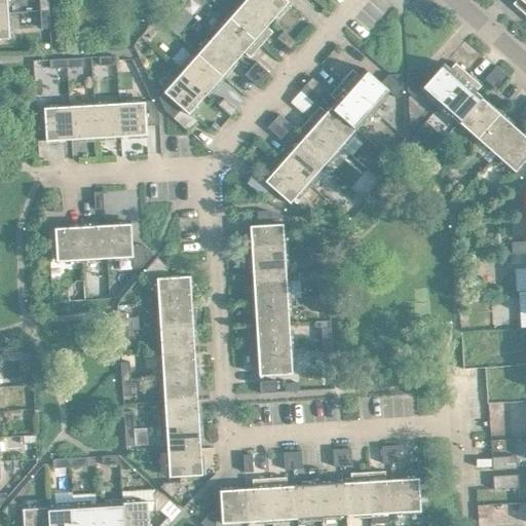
[(0,0),(0,10),(9,10),(8,0),(0,0)]
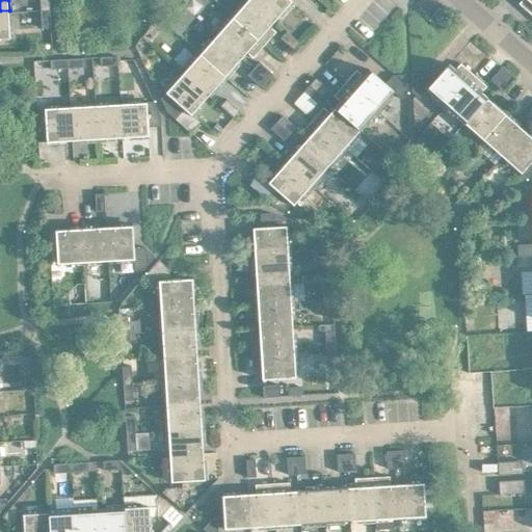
[(255,0),(246,0),(234,15),(265,43),(276,29),(270,24),(275,18),(255,0)]
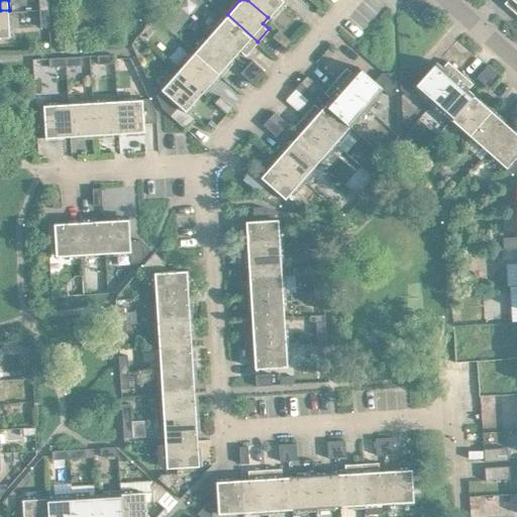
[(247,0),(268,17),(283,0),(247,0)]
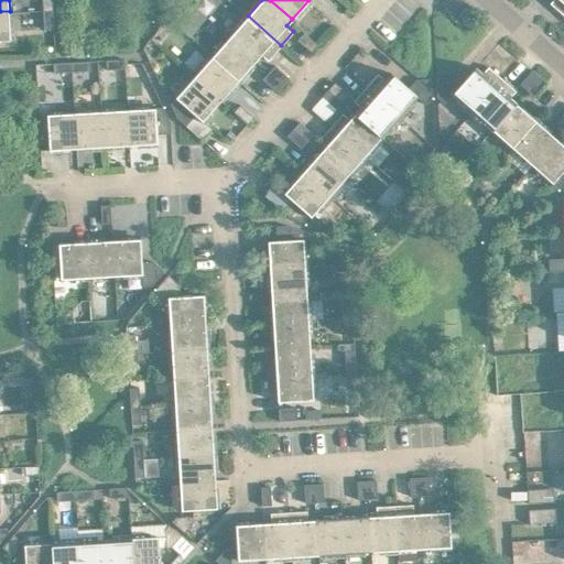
[(563,0),(552,0),(551,1),(563,12),(563,0)]
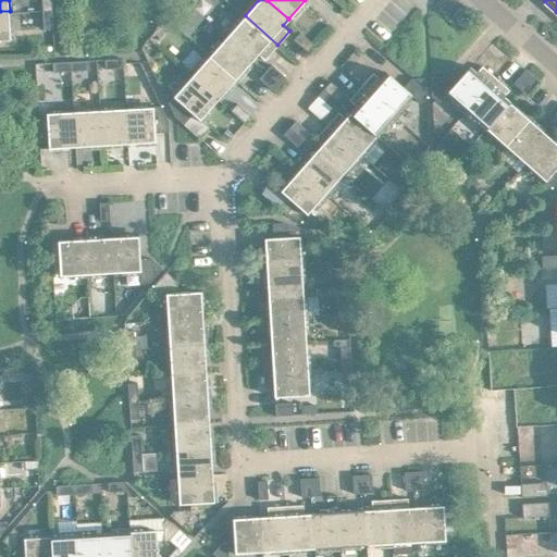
[(53,8),(44,9),(45,27),(54,26),(53,8)]
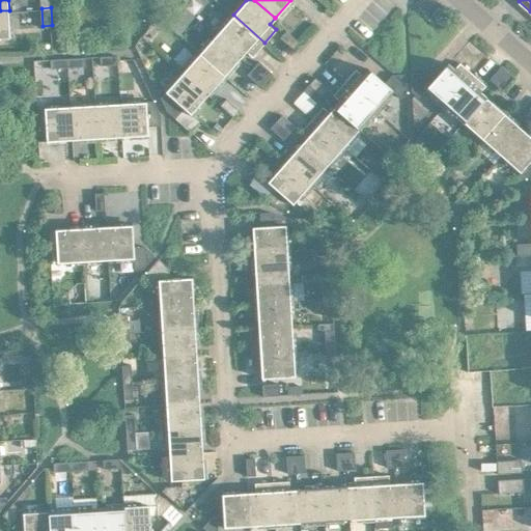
[(9,10),(0,10),(0,36),(10,36),(9,10)]
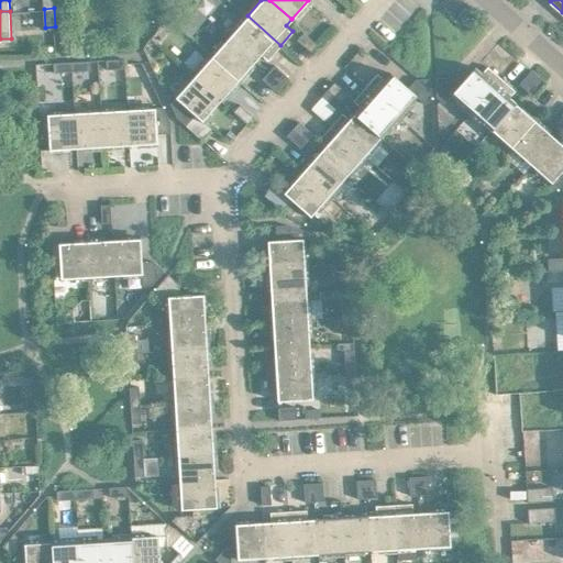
[(247,15),(230,35),(256,58),(262,53),(268,58),(280,45),(247,15)]
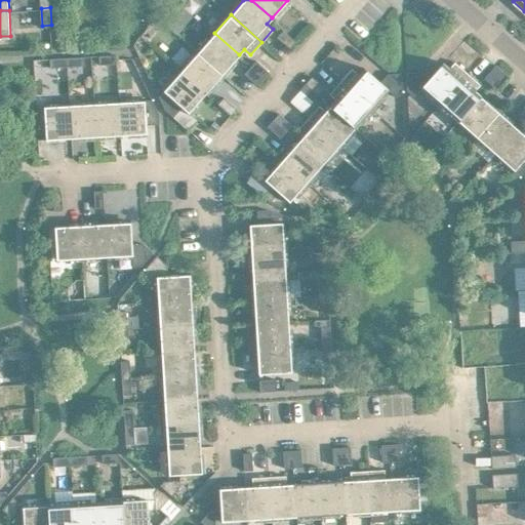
[(172,17),(167,24),(178,33),(183,27),(172,17)]
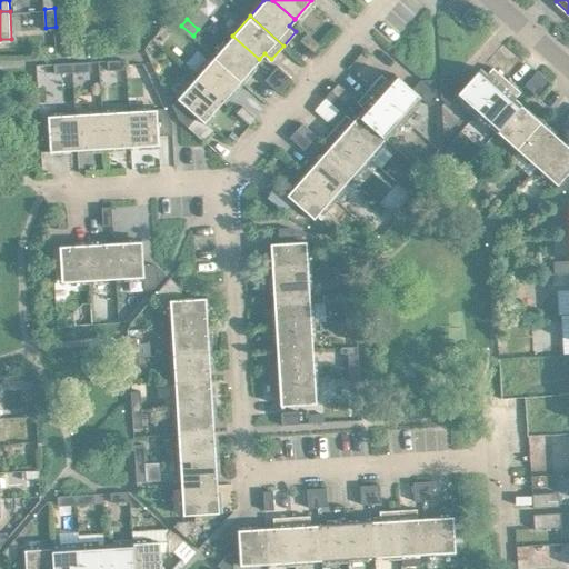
[(301,38),(315,50),(321,43),(308,31),(301,38)]
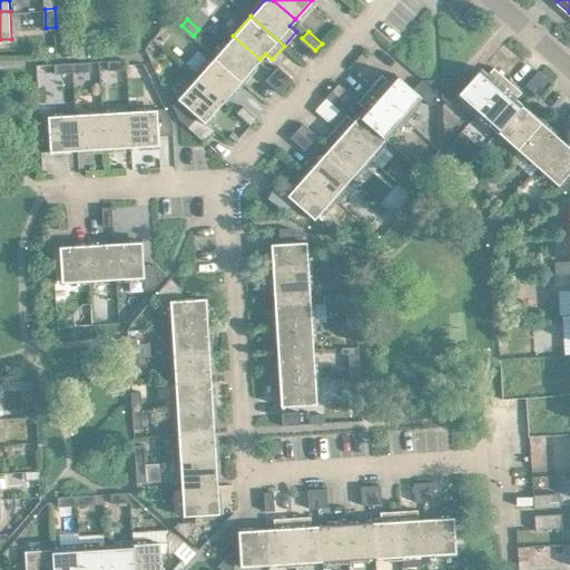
[(233,36),(215,56),(242,79),(259,59),(233,36)]
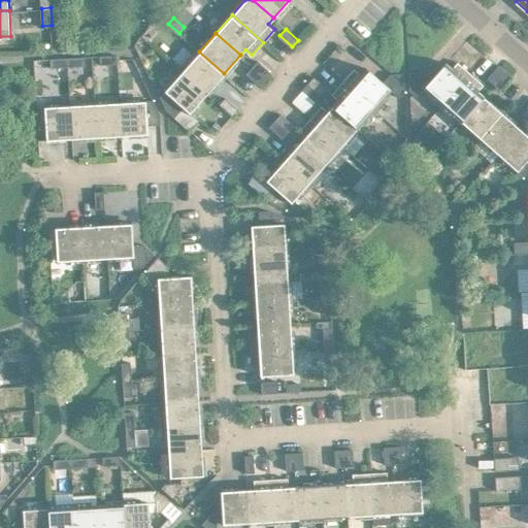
[(199,52),(183,70),(207,92),(224,73),(199,52)]
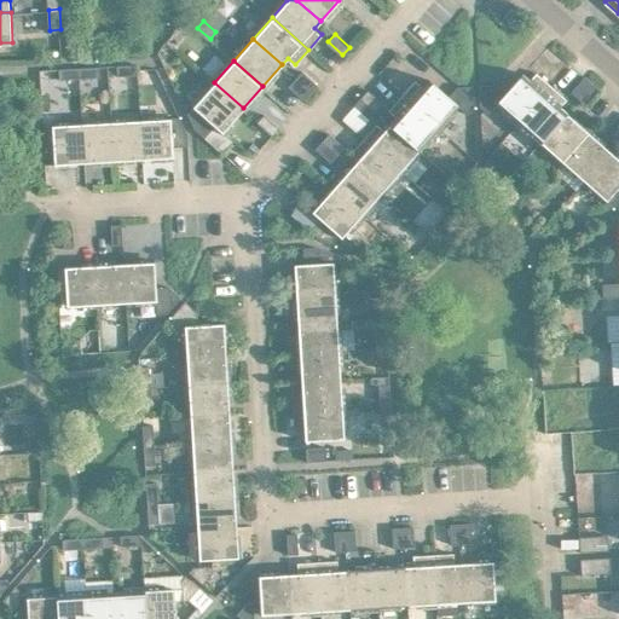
[(138,73),(138,69),(138,63),(117,64),(119,74),(138,73)]
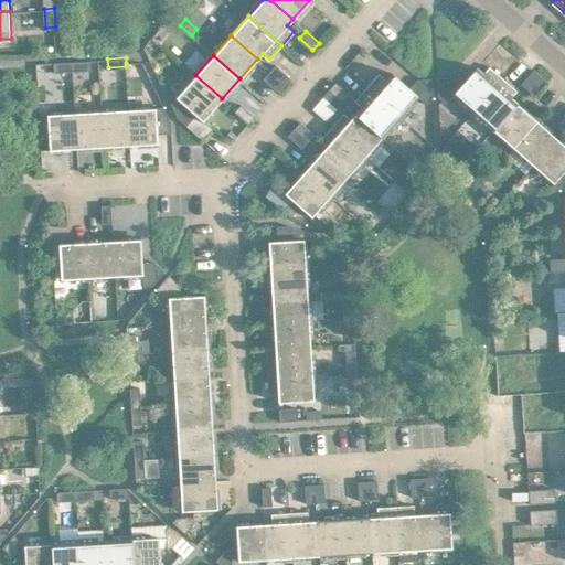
[(92,59),(73,60),(74,70),(92,68),(92,59)]
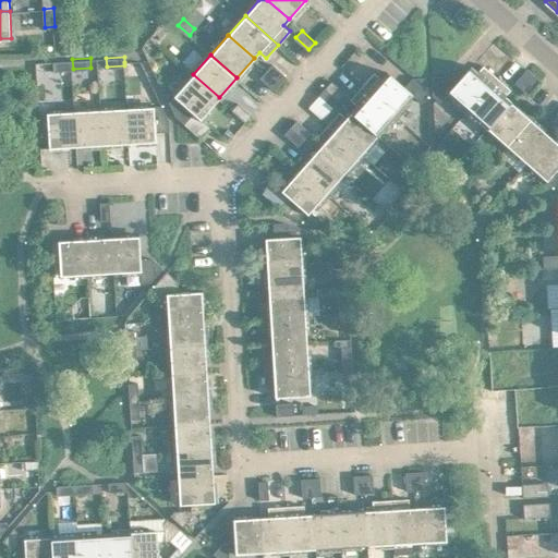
[(73,69),(72,59),(53,60),(55,70),(73,69)]
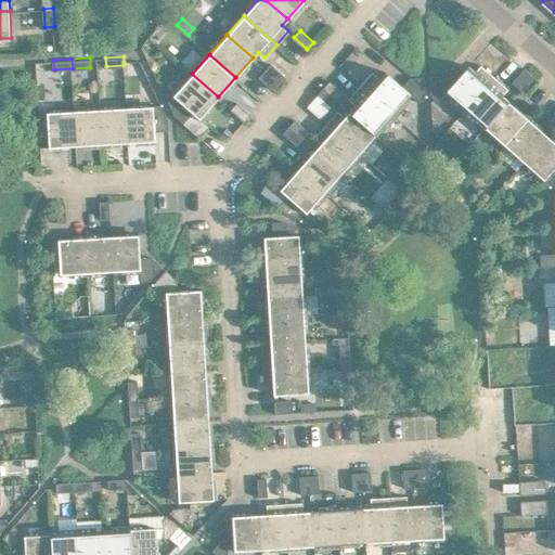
[(271,62),(266,69),(279,81),(285,74),(271,62)]
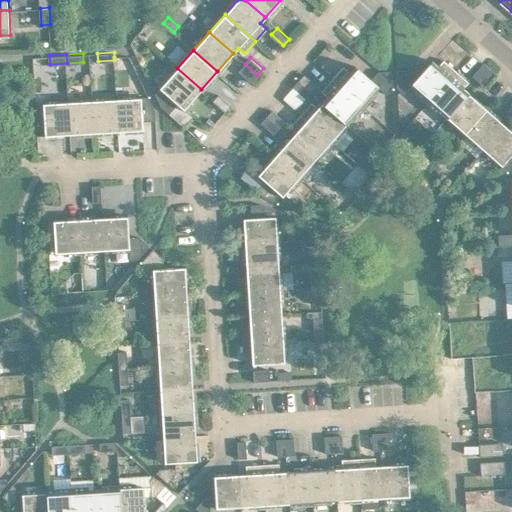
[(411,84),(430,100),(456,70),(444,59),(438,65),(432,59),(418,76),(410,68),(397,69),(398,86),(404,92),(411,84)]
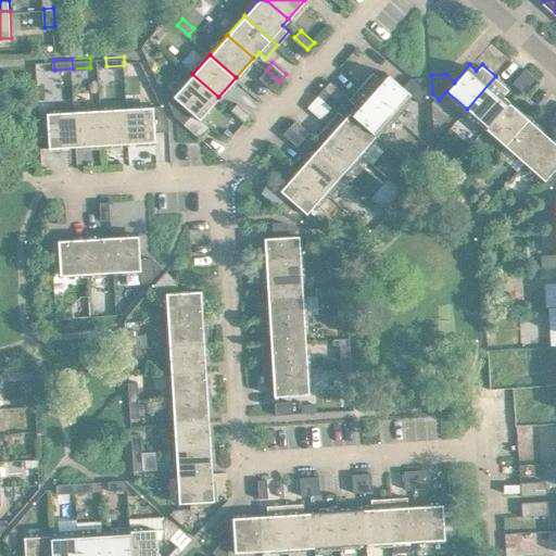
[(514,80),(520,87),(532,74),(526,67),(514,80)]
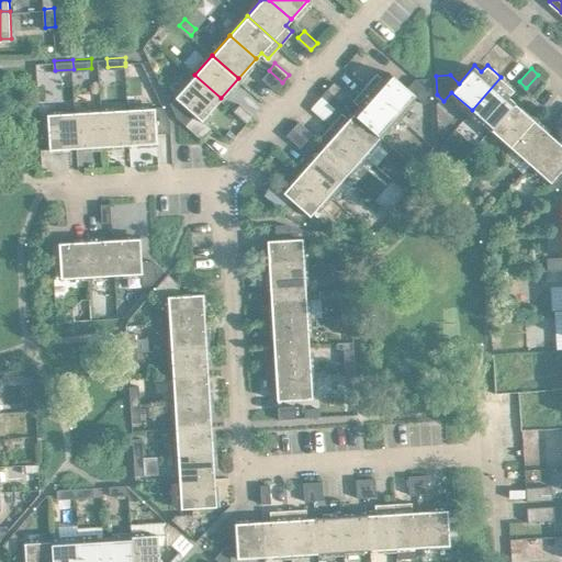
[(282,82),(269,70),(262,77),(277,89),(282,82)]
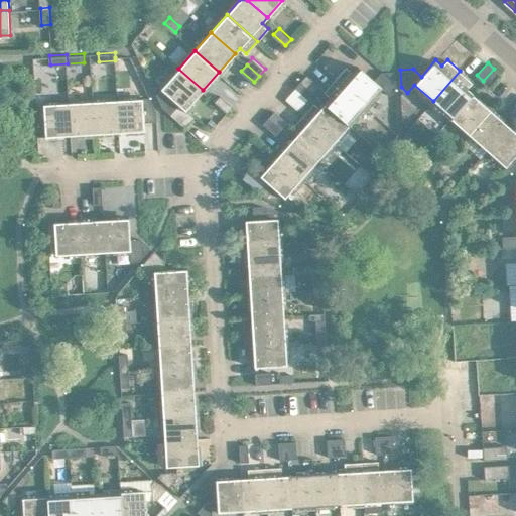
[(347,66),(336,78),(366,105),(382,86),(391,94),(396,88),(395,70),(382,71),(375,79),(359,65),(353,71),(347,66)]
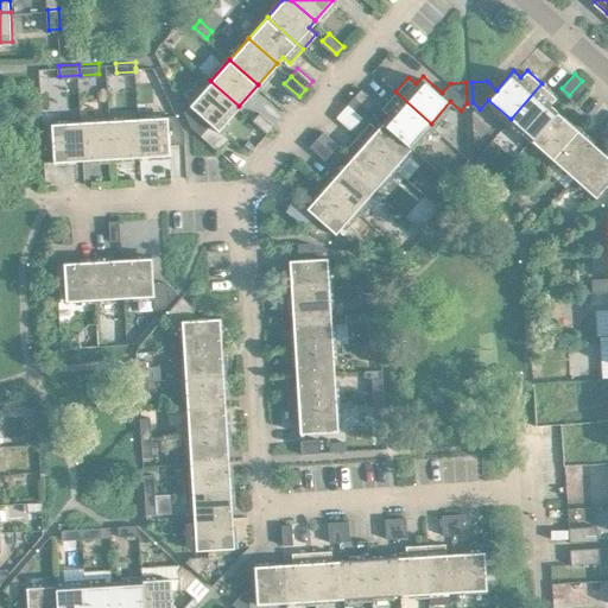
[(239,106),(210,81),(185,109),(192,125),(202,133),(213,121),(220,128),(239,106)]
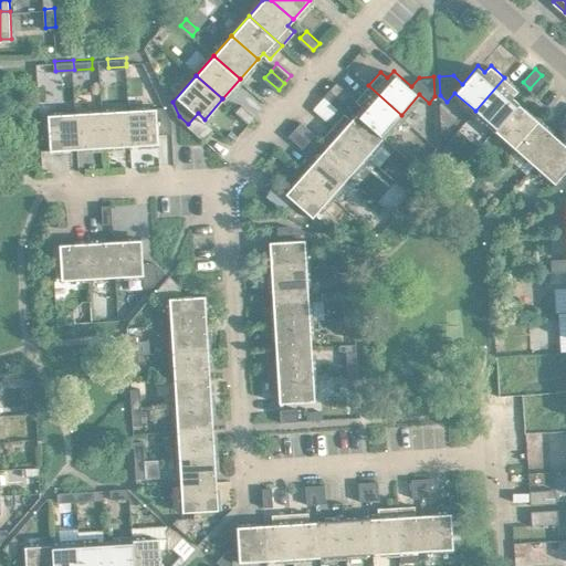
[(542,75),(530,88),(537,95),(549,81),(542,75)]
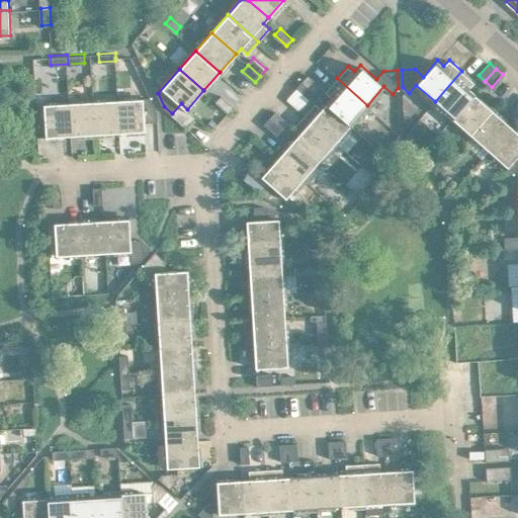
[(435,101),(452,117),(475,93),(469,88),(475,82),(461,71),(435,101)]
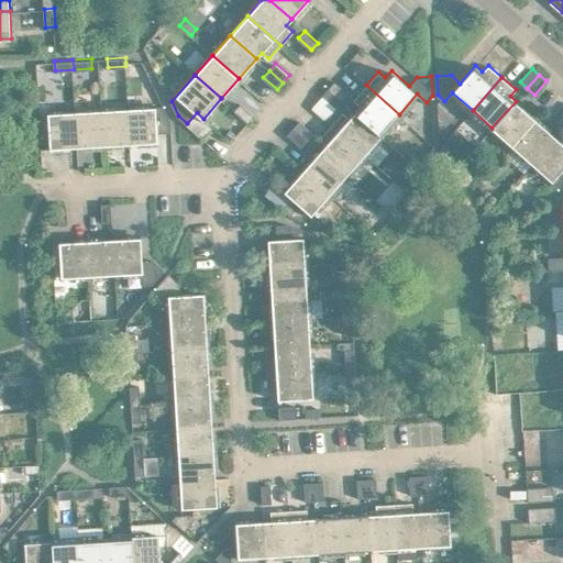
[(335,80),(329,87),(343,99),(349,92),(335,80)]
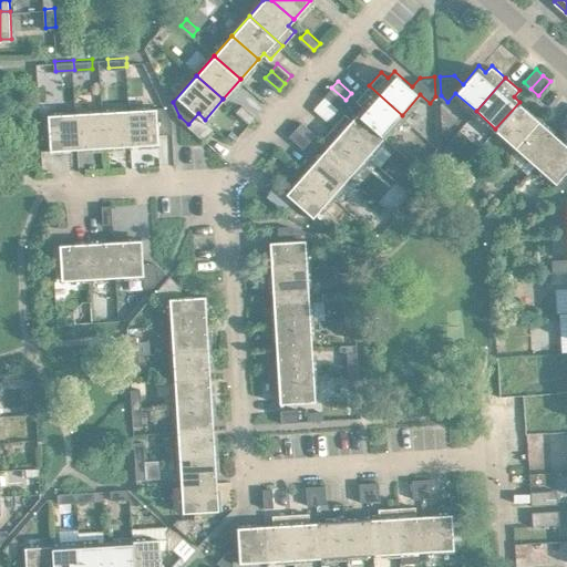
[(363,105),(358,112),(384,135),(402,115),(369,85),(357,100),(363,105)]
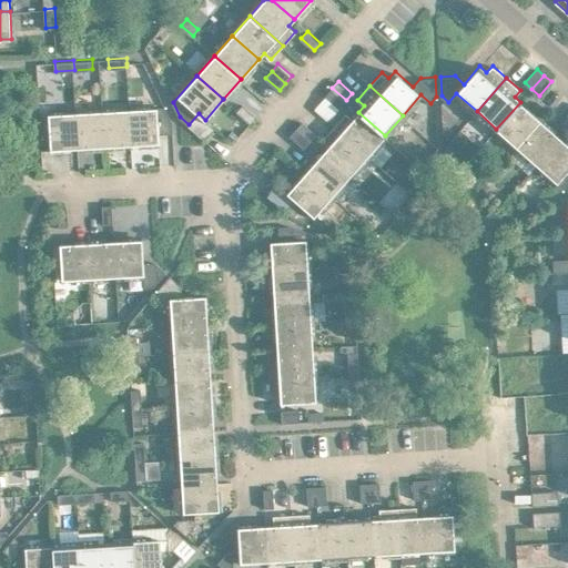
[(346,100),(332,88),(325,95),(340,108),(346,100)]
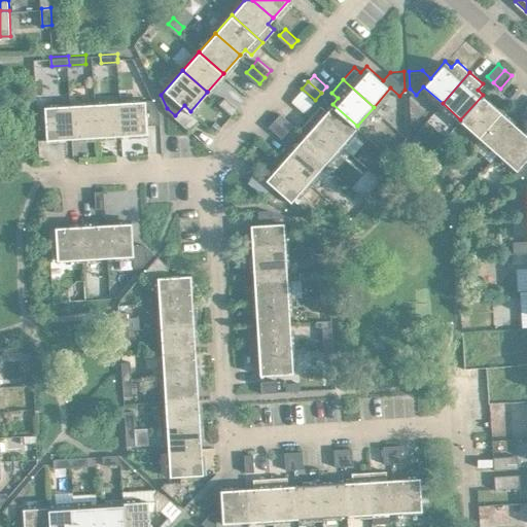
[(460,119),(479,136),(501,111),(483,95),(460,119)]
